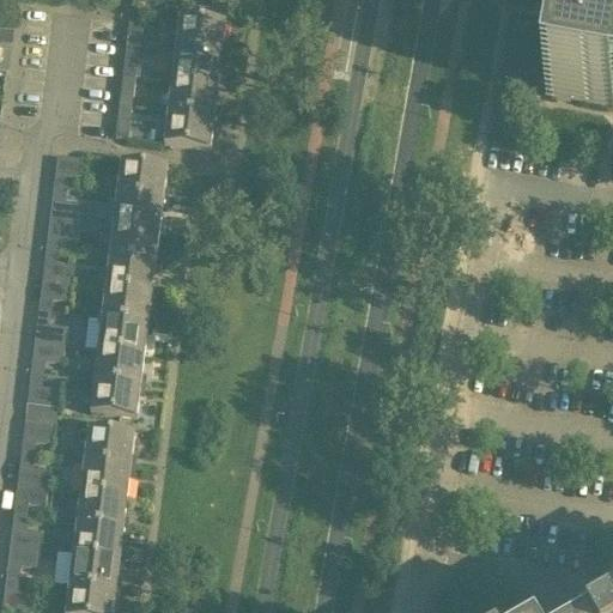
[(612,0),(576,0),(574,17),(562,14),(559,30),(563,40),(560,52),(551,101),(612,111),(612,0)]
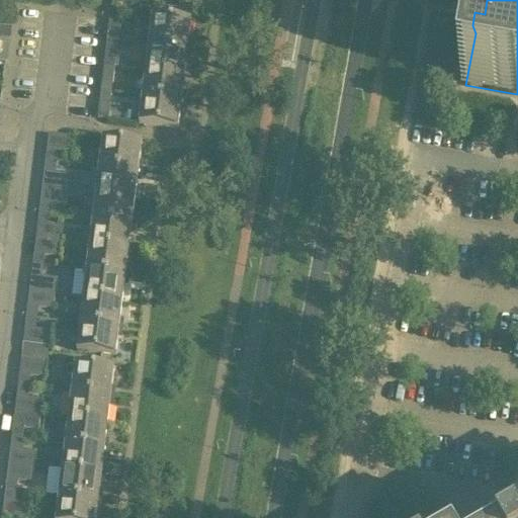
[(110,14),(108,30),(119,32),(121,16),(110,14)]
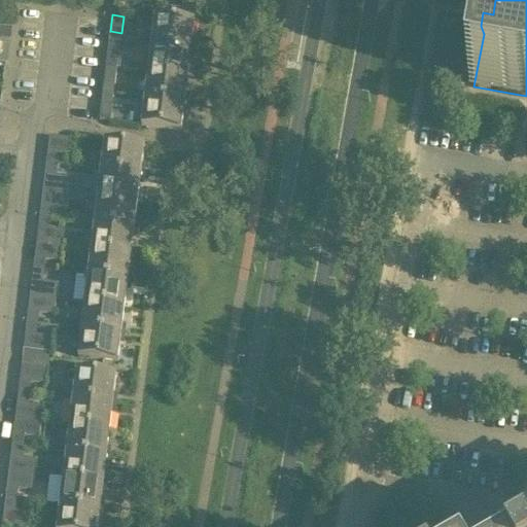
[(151,46),(191,51),(195,24),(155,20),(151,46)]
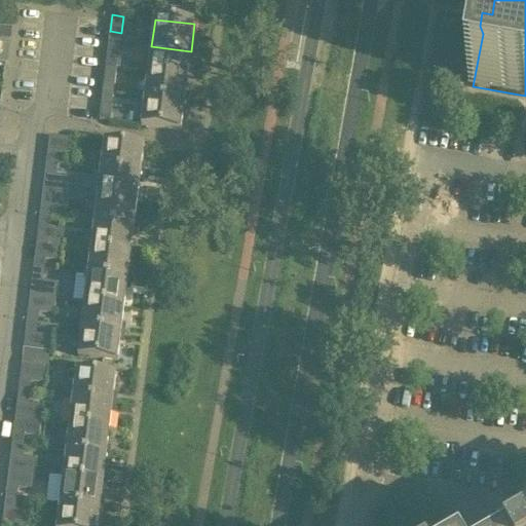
[(148,73),(188,78),(191,51),(151,46),(148,73)]
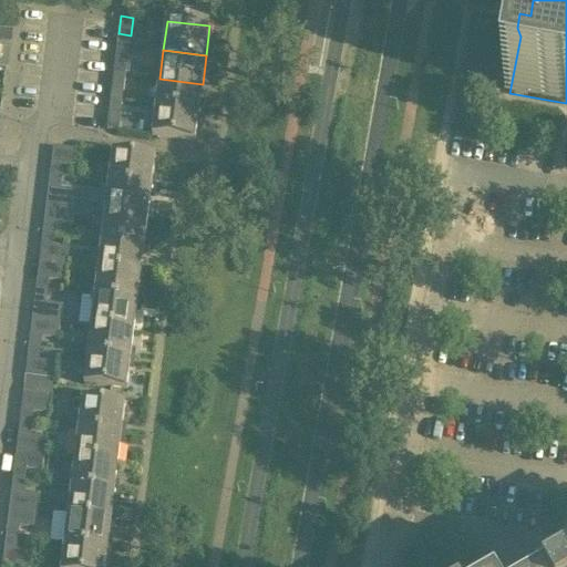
[(116,55),(114,73),(126,75),(129,58),(116,55)]
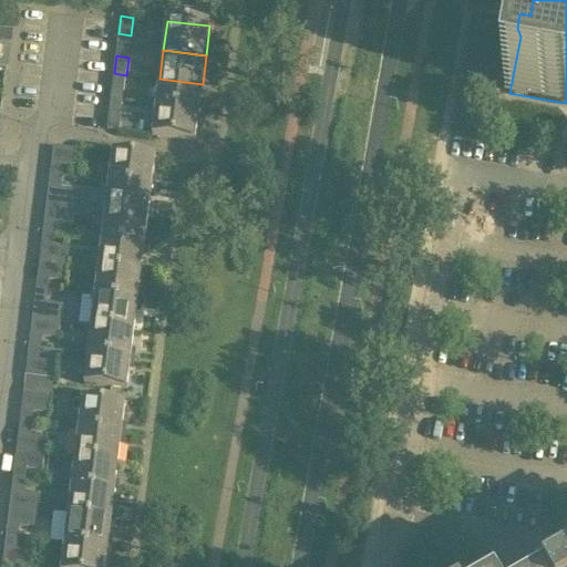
[(126,75),(114,73),(112,91),(124,92),(126,75)]
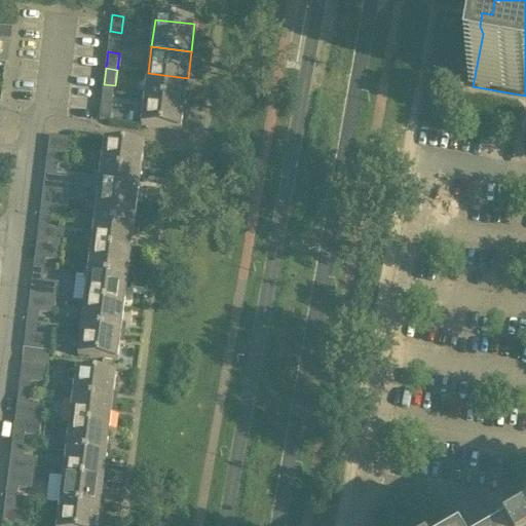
[(145,100),(184,105),(188,78),(148,73),(145,100)]
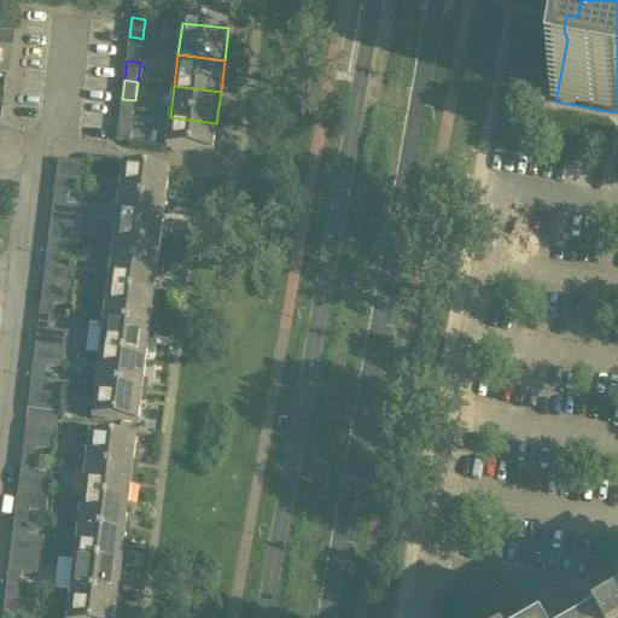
[(167,150),(213,155),(216,123),(170,117),(167,150)]
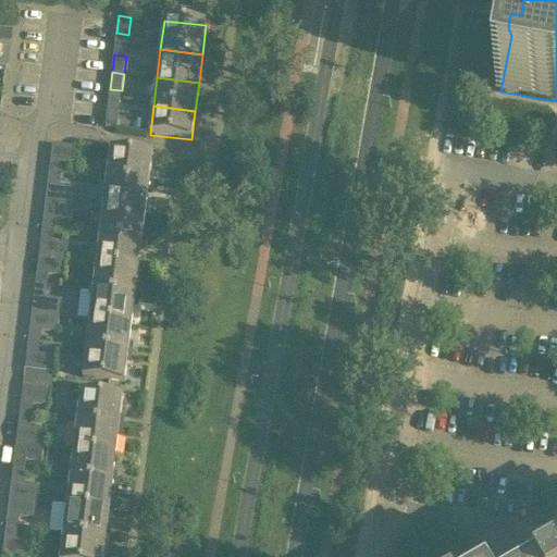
[(118,130),(119,112),(108,111),(106,128),(118,130)]
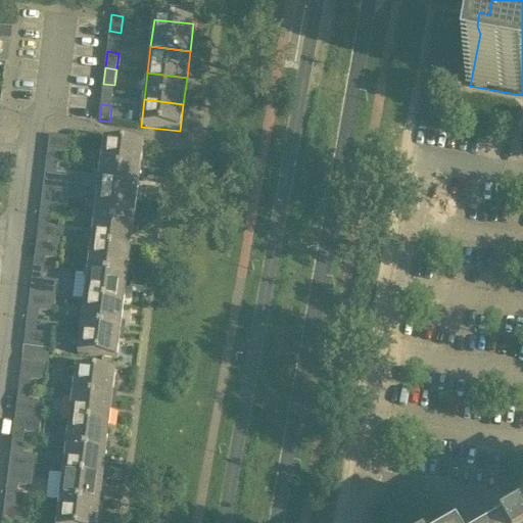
[(49,137),(49,139),(47,152),(74,155),(76,140),(49,137)]
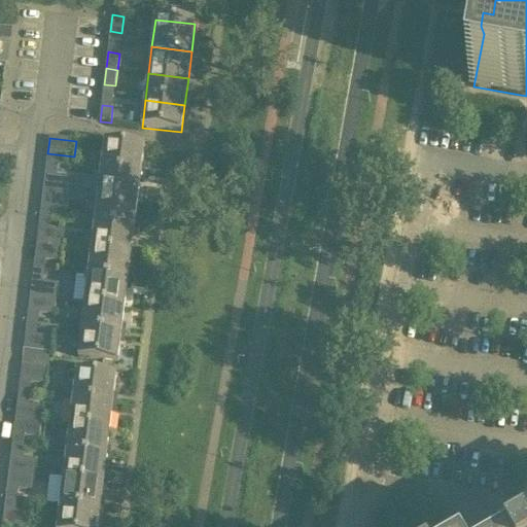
[(141,176),(144,148),(105,144),(102,171),(141,176)]
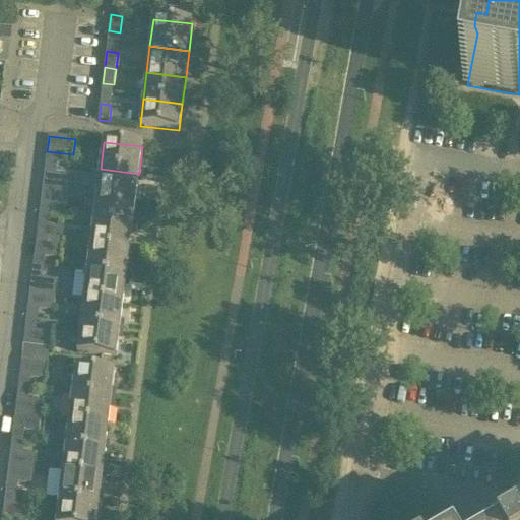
[(139,174),(101,169),(98,195),(136,200),(139,174)]
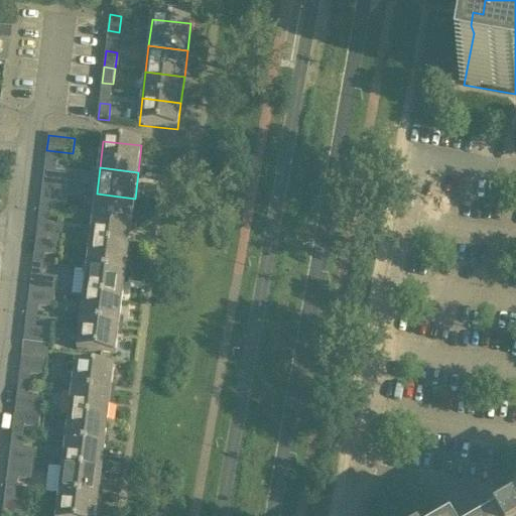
[(42,187),(68,190),(70,175),(44,172),(42,187)]
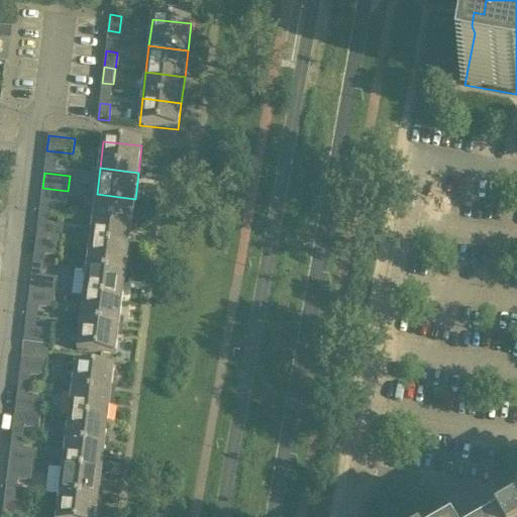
[(42,188),(40,203),(66,206),(68,191),(42,188)]
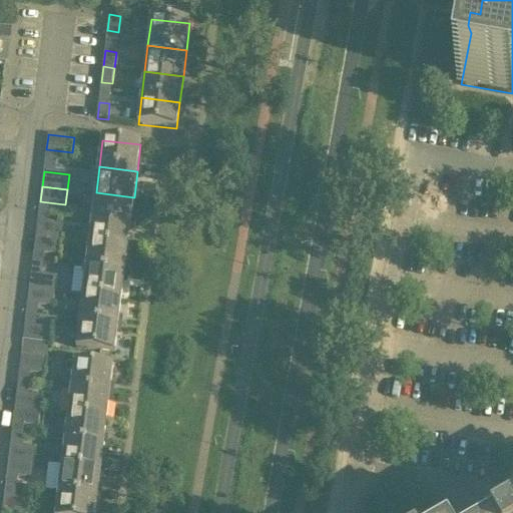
[(134,197),(96,192),(92,218),(130,223),(134,197)]
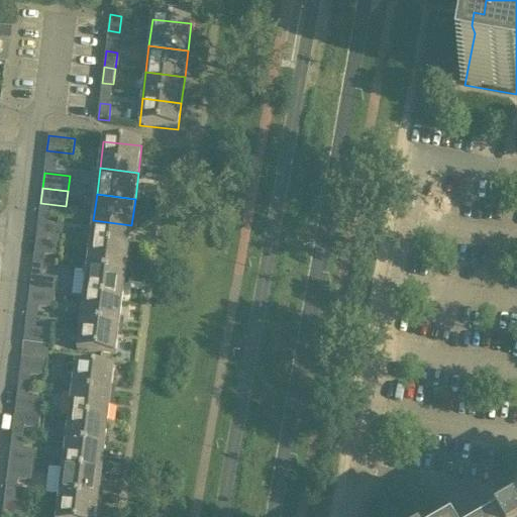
[(131,225),(93,220),(90,246),(128,250),(131,225)]
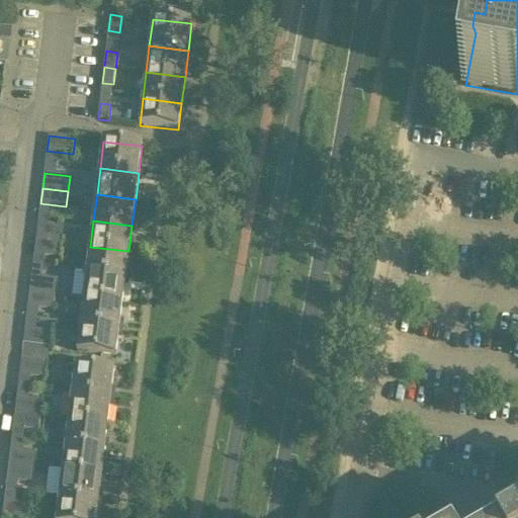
[(36,240),(62,243),(64,228),(38,225),(36,240)]
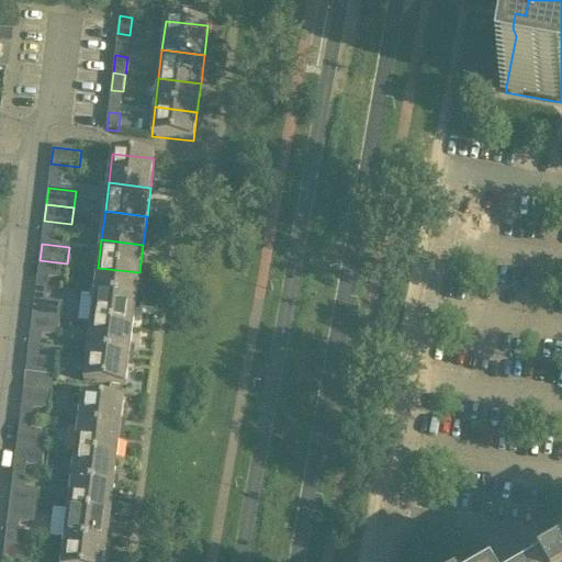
[(40,260),(37,277),(65,280),(67,263),(40,260)]
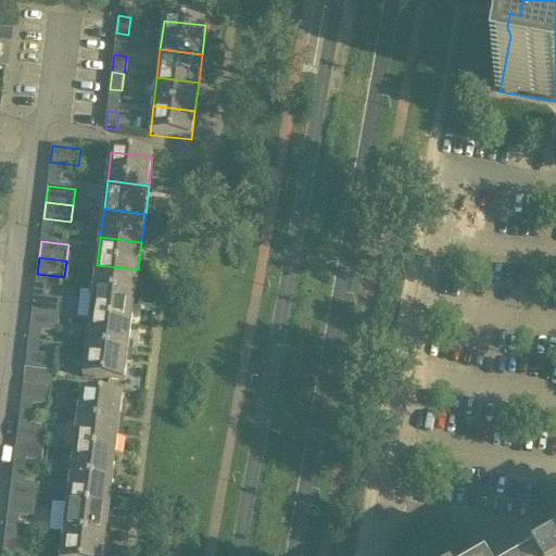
[(138,269),(97,265),(93,292),(135,298),(138,269)]
